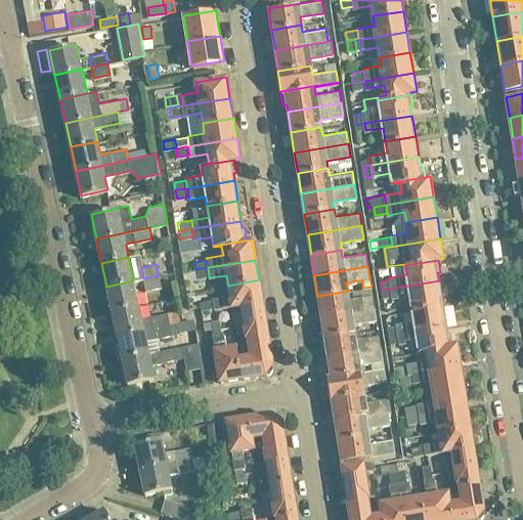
[(209,276),(208,267),(195,269),(183,271),(184,278),(197,276),(197,278),(209,276)]
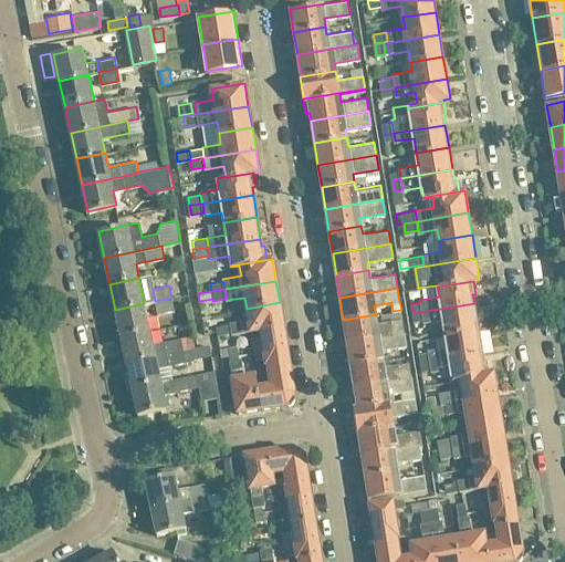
[(175,310),(171,298),(155,301),(158,313),(175,310)]
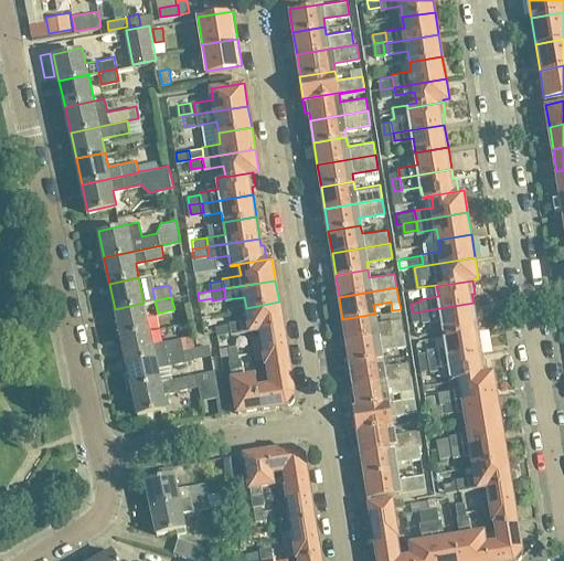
[(283,325),(279,302),(246,308),(247,318),(229,321),(230,324),(216,326),(217,334),(231,332),(231,334),(248,330),(283,325)]
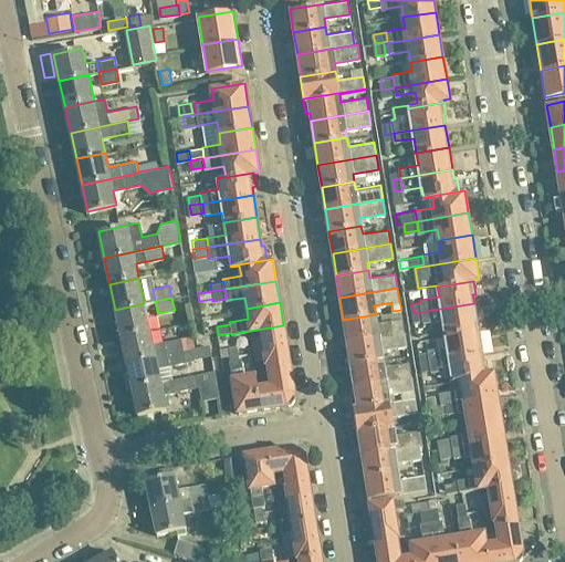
[(149,330),(144,303),(115,310),(121,336),(149,330)]
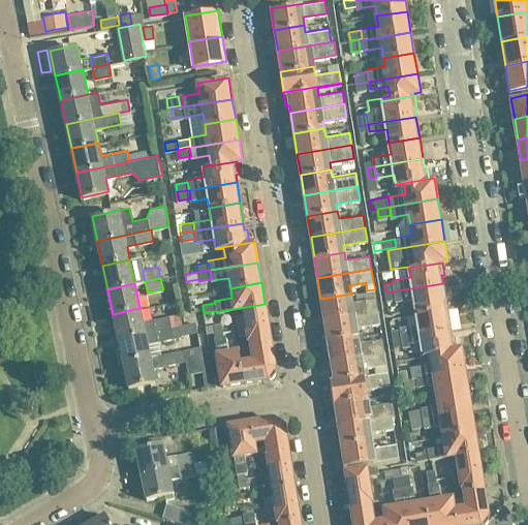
[(446,304),(443,283),(386,292),(387,300),(396,299),(396,300),(413,297),(415,309),(446,304)]
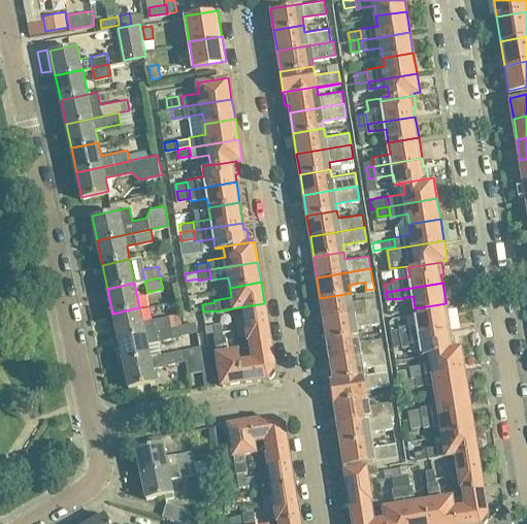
[(377,309),(375,295),(351,299),(351,293),(320,298),(324,319),(377,309)]
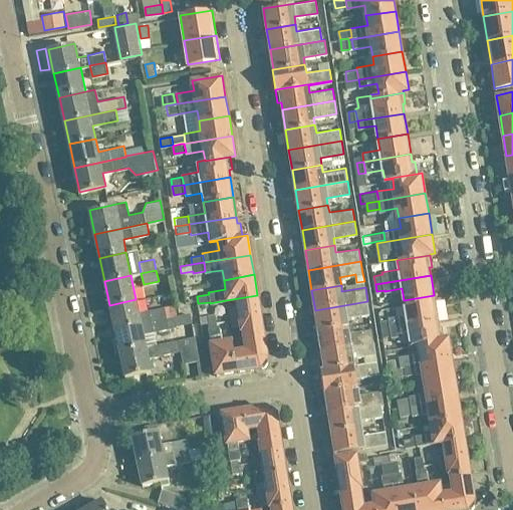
[(262,325),(257,295),(226,300),(227,306),(238,304),(242,329),(243,328),(262,325)]
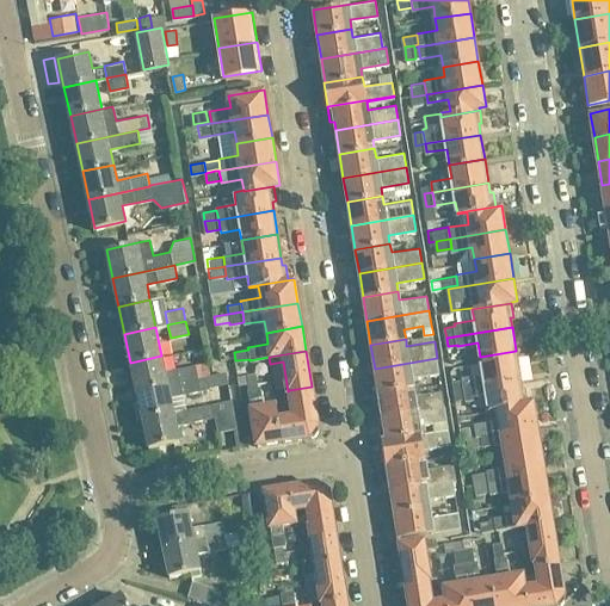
[(519,376),(516,351),(480,357),(484,372),(463,376),(463,378),(464,384),(519,376)]
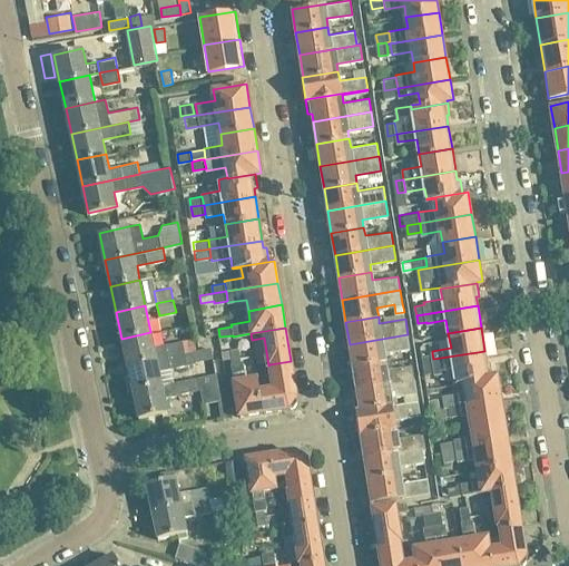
[(185,352),(182,340),(154,345),(150,332),(121,339),(127,364),(185,352)]
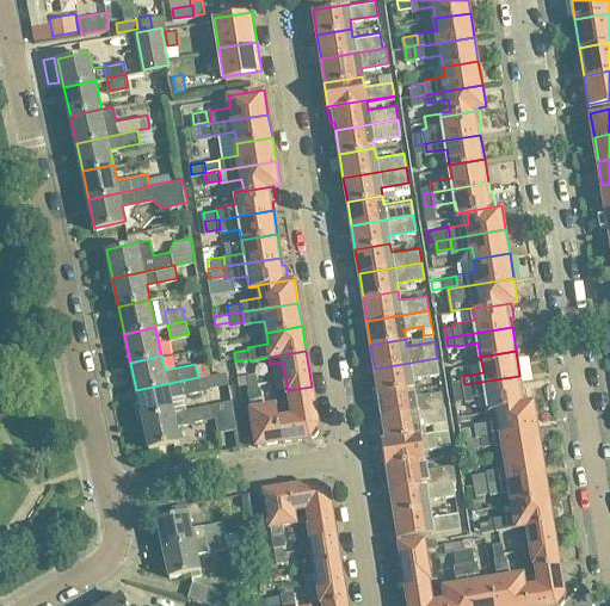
[(412,377),(439,372),(437,358),(375,369),(379,393),(413,387),(412,377)]
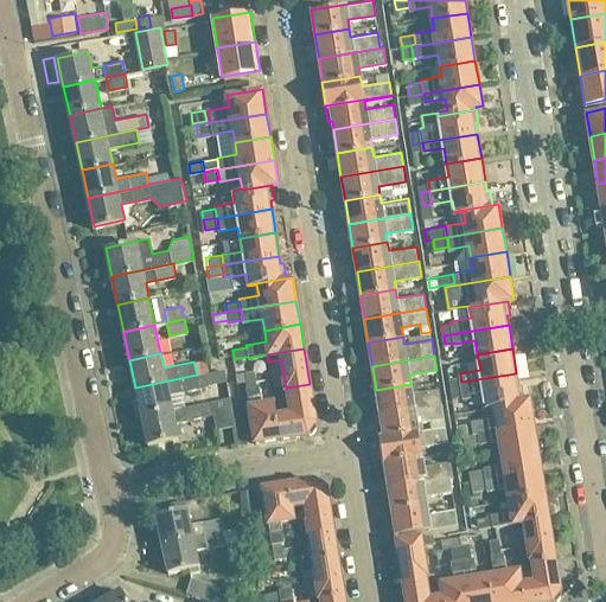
[(256,384),(254,370),(244,372),(247,385),(256,384)]
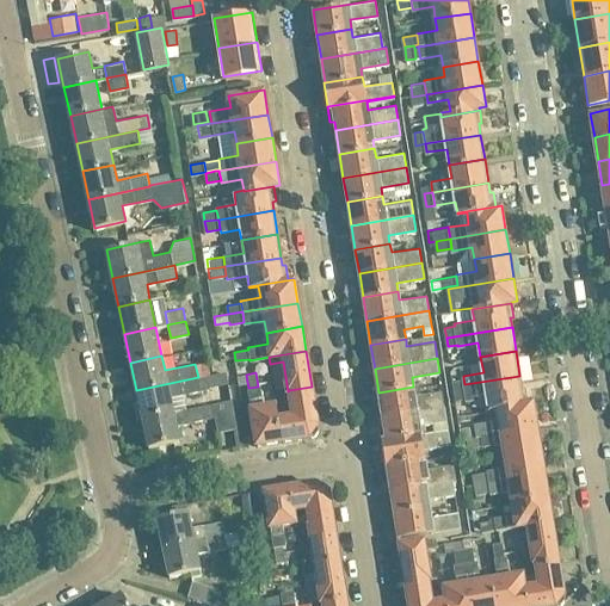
[(173,412),(171,396),(210,388),(208,375),(198,377),(136,390),(142,419),(174,412),(173,412)]
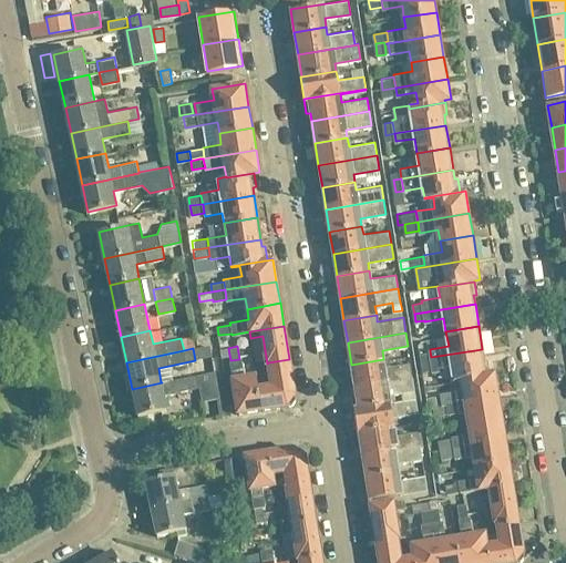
[(489,370),(486,359),(484,360),(482,349),(431,357),(432,369),(433,371),(452,368),(453,377),(489,370)]
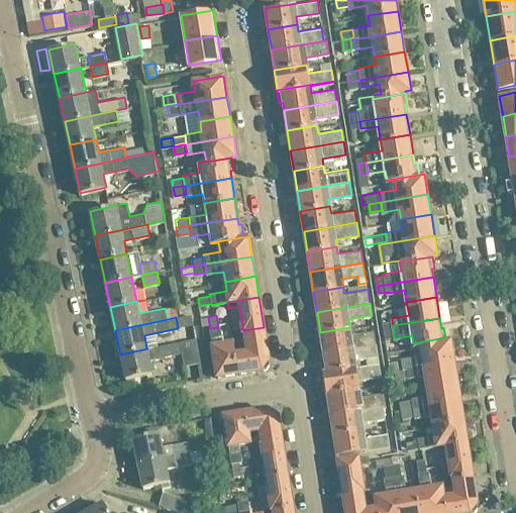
[(394,336),(393,325),(384,327),(386,337),(394,336)]
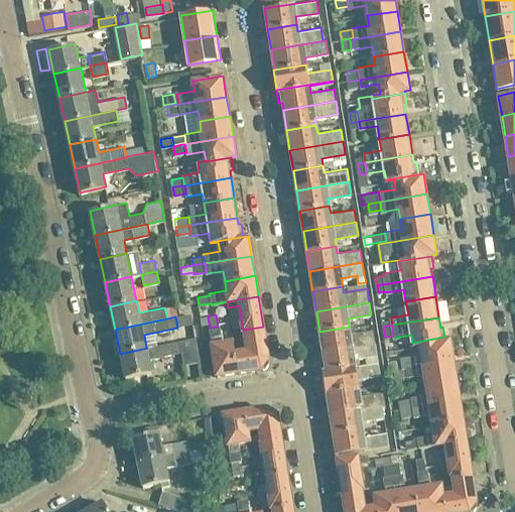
[(244,370),(241,352),(235,353),(233,342),(222,344),(220,327),(218,327),(210,328),(209,328),(218,375),(244,370)]
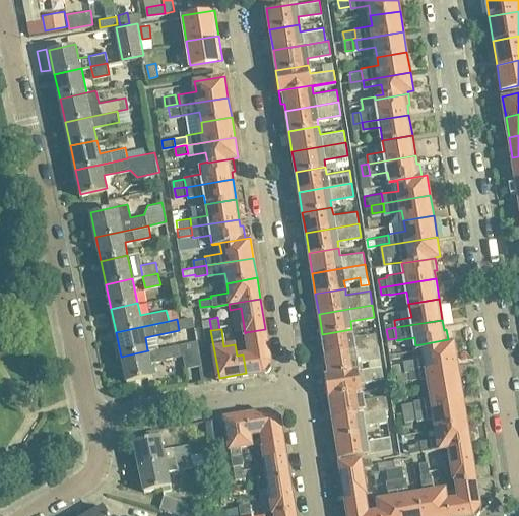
[(271,366),(265,329),(246,332),(250,353),(243,355),(246,373),(268,370),(271,366)]
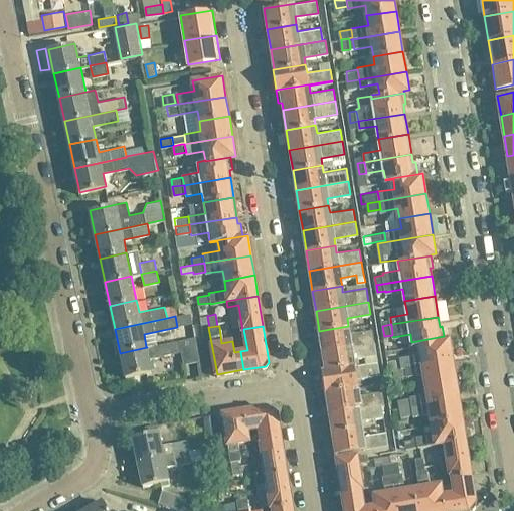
[(374,342),(372,329),(349,333),(348,326),(319,331),(322,351),(374,342)]
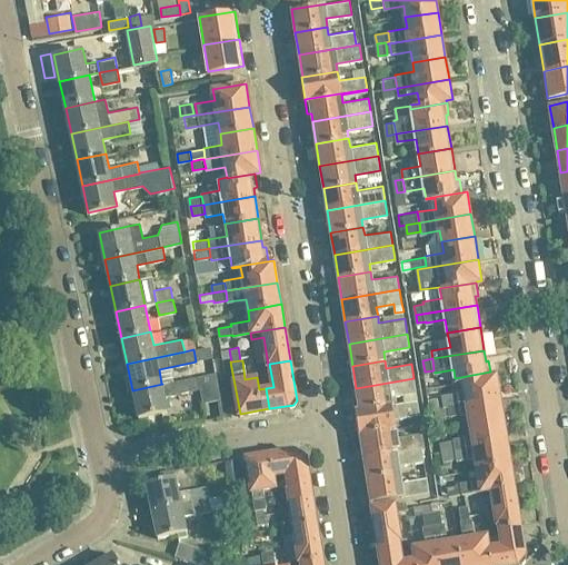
[(499,394),(496,373),(490,374),(490,372),(455,378),(455,380),(464,379),(466,387),(446,390),(448,402),(499,394)]
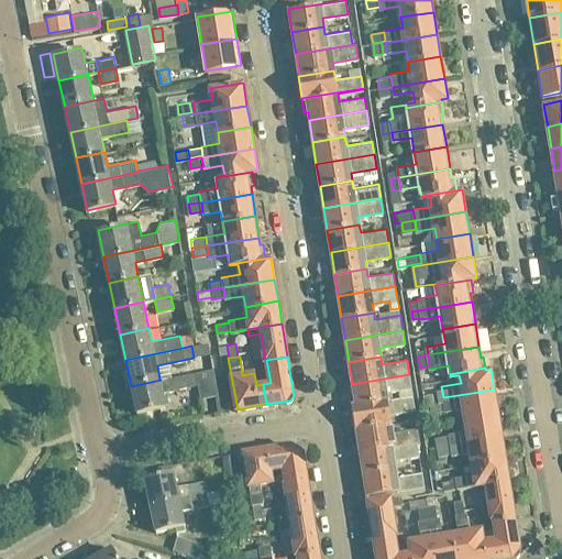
[(199,383),(196,371),(160,380),(161,380),(163,392),(174,390),(173,388),(199,383)]
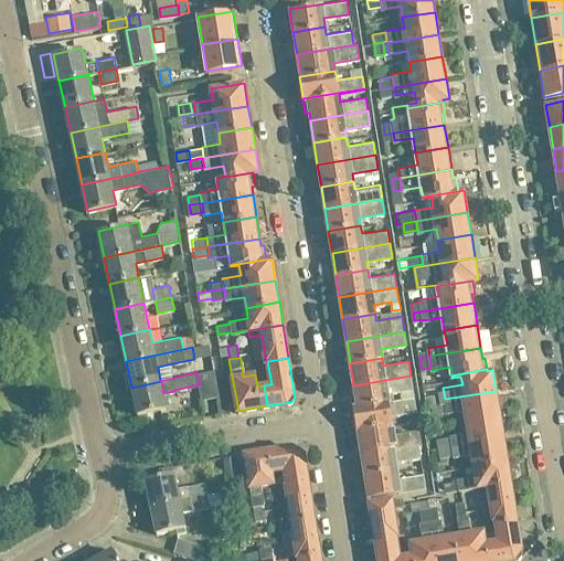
[(387,393),(413,389),(411,376),(353,385),(354,392),(351,393),(353,409),(415,399),(414,397),(389,401),(387,393)]
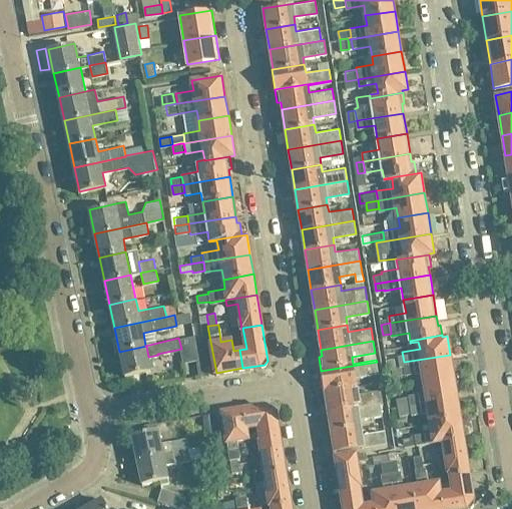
[(151,370),(148,357),(146,346),(119,352),(124,376),(151,370)]
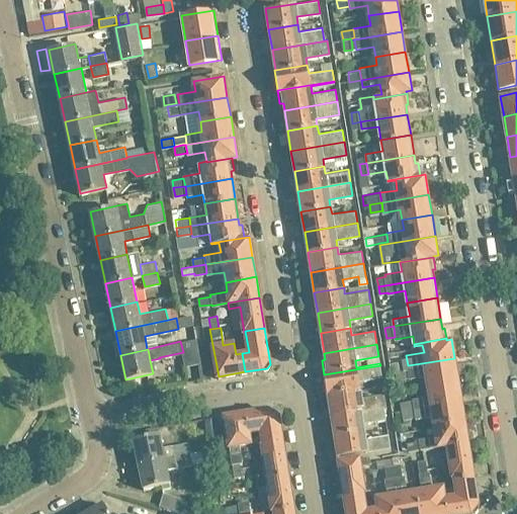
[(458,378),(454,358),(408,365),(404,366),(405,369),(409,368),(410,376),(427,374),(429,383),(458,378)]
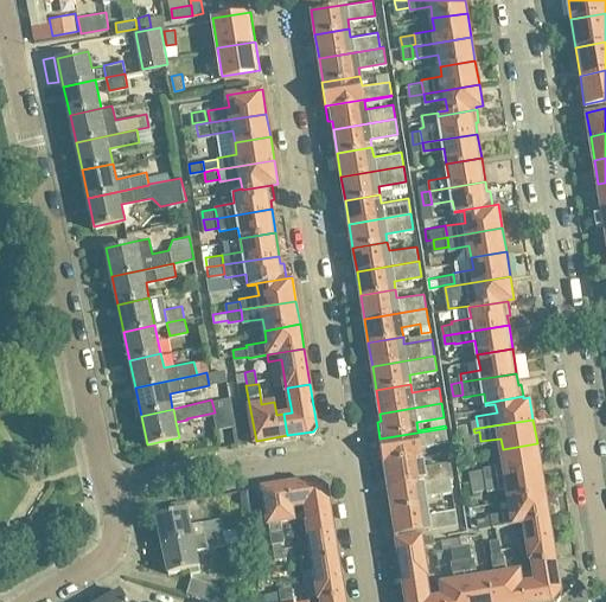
[(458,434),(470,431),(467,423),(457,426),(458,434)]
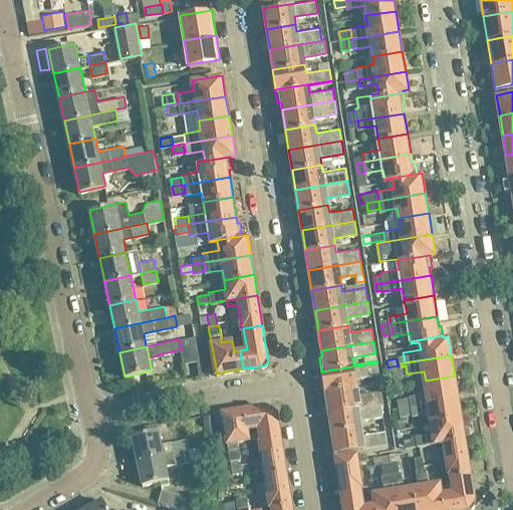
[(355,378),(379,374),(377,362),(321,371),(324,391),(325,391),(325,392),(356,387),(355,378)]
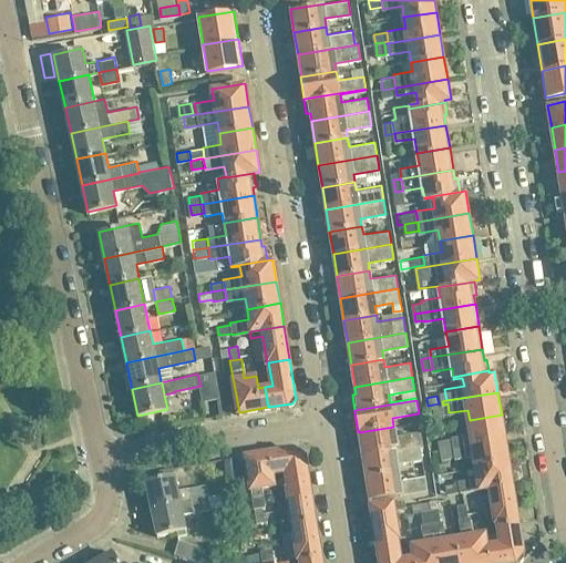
[(448,403),(443,405),(434,406),(435,415),(449,412),(448,403)]
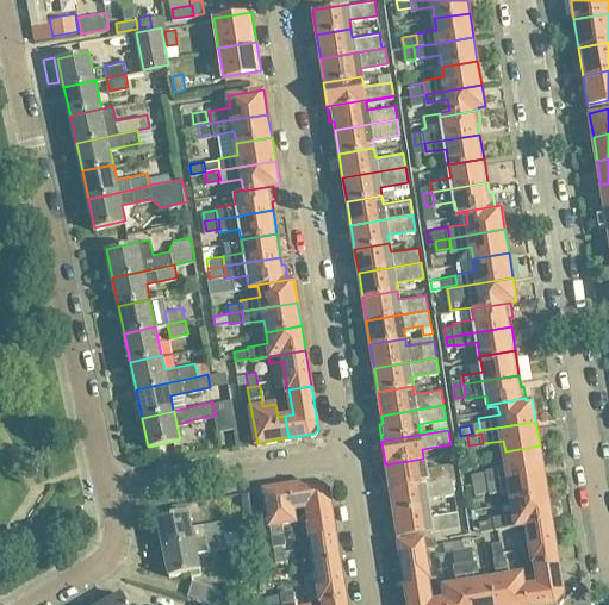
[(544,469),(540,446),(505,451),(507,465),(486,468),(488,468),(489,479),(544,469)]
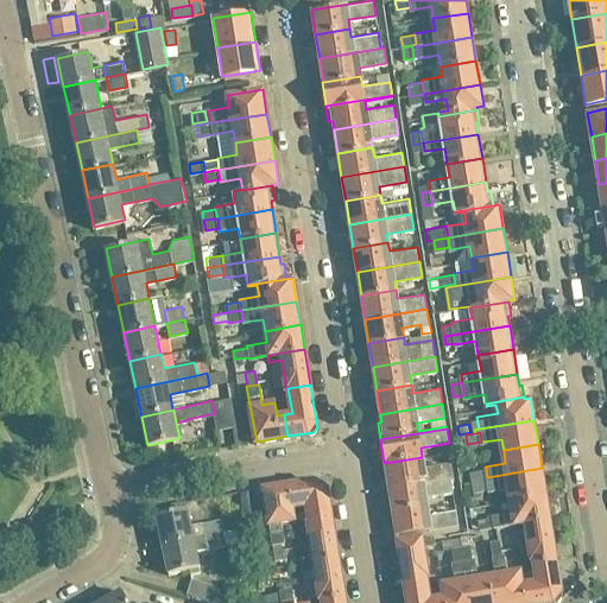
[(454,476),(451,461),(424,465),(422,457),(385,463),(390,487),(450,476),(454,476)]
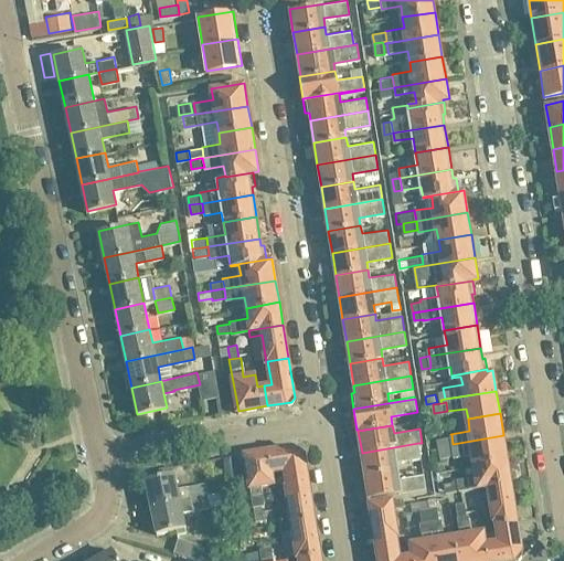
[(453,444),(451,434),(438,436),(439,445),(448,444),(451,444),(453,444)]
